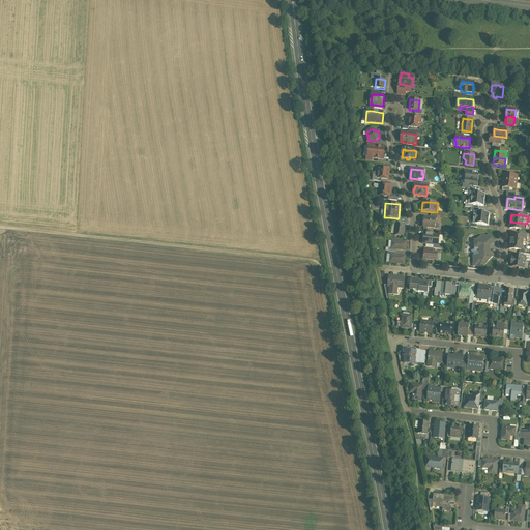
[(430,218),(424,217),(423,227),(434,229),(434,228),(435,223),(435,219),(430,218)]
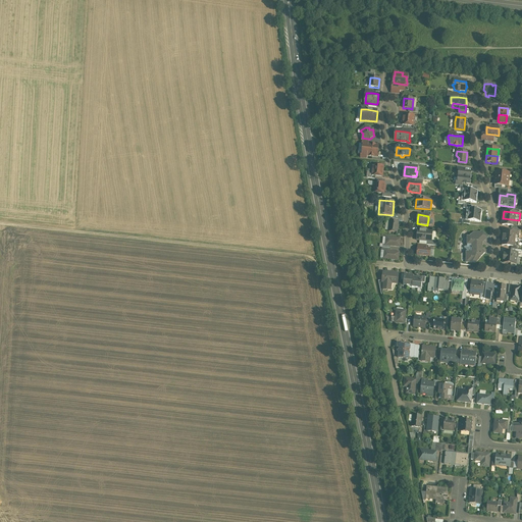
[(519,220),(503,218),(502,225),(512,226),(518,226),(519,220)]
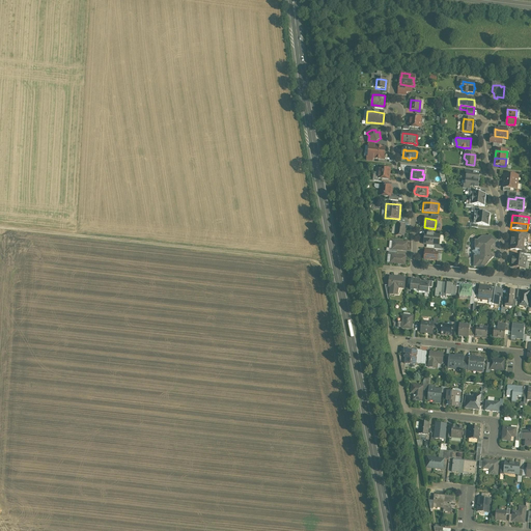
[(399,225),(397,225),(395,235),(403,236),(404,234),(406,230),(404,230),(404,226),(399,225)]
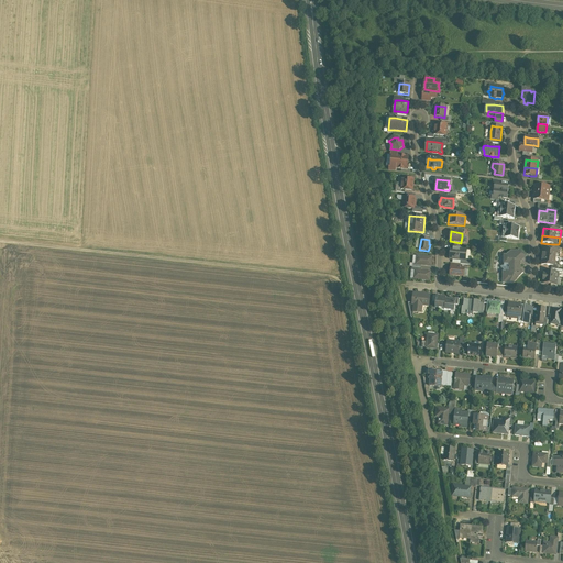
[(466,250),(451,249),(450,260),(454,260),(454,261),(457,261),(461,261),(465,261),(466,250)]
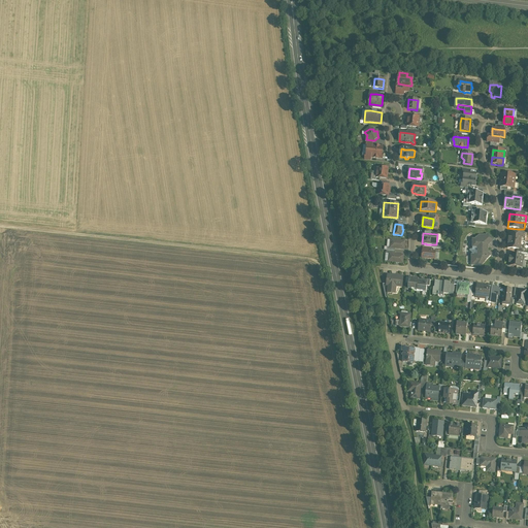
[(519,235),(509,234),(508,240),(525,242),(525,235),(519,235)]
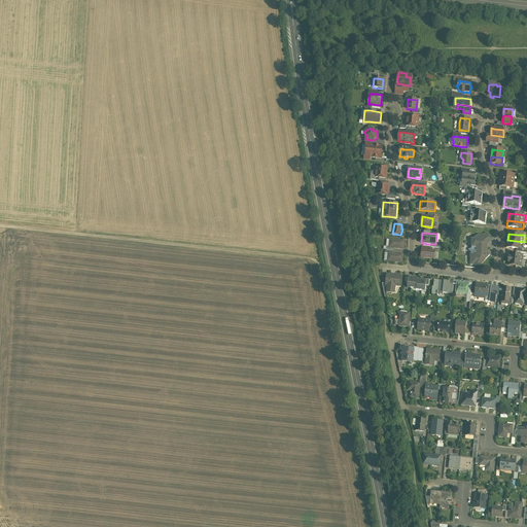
[(477,254),(470,254),(470,266),(481,266),(490,255),(487,251),(487,244),(492,239),(487,235),(485,237),(485,235),(479,235),(475,239),(471,239),(471,247),(477,247),(477,254)]
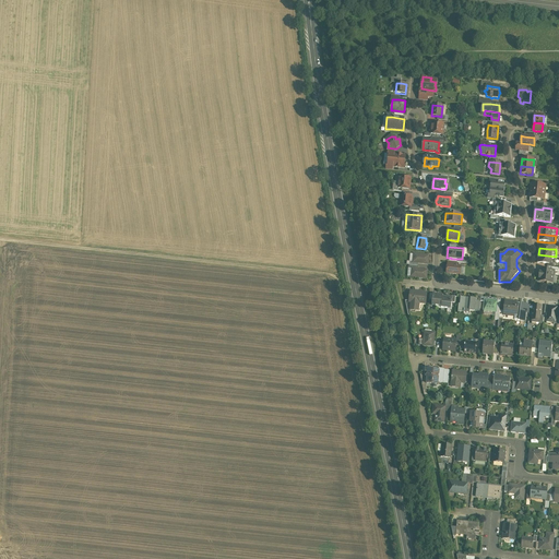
[(428,257),(414,254),(413,262),(418,263),(428,264),(428,257)]
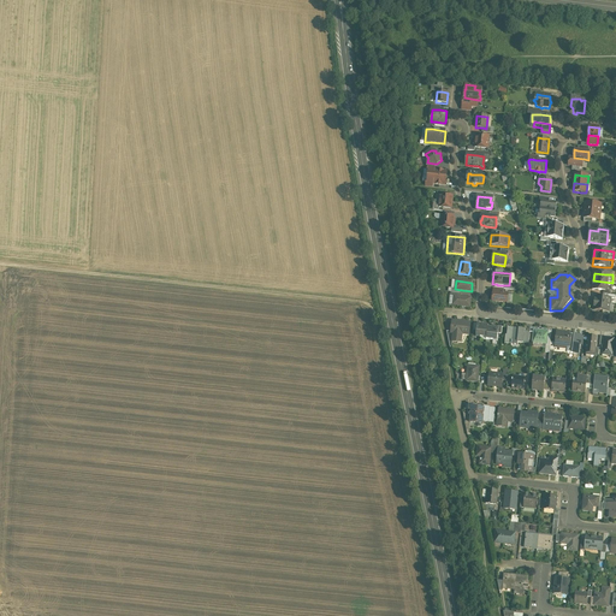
[(611,291),(612,283),(593,280),(592,290),(604,291),(611,291)]
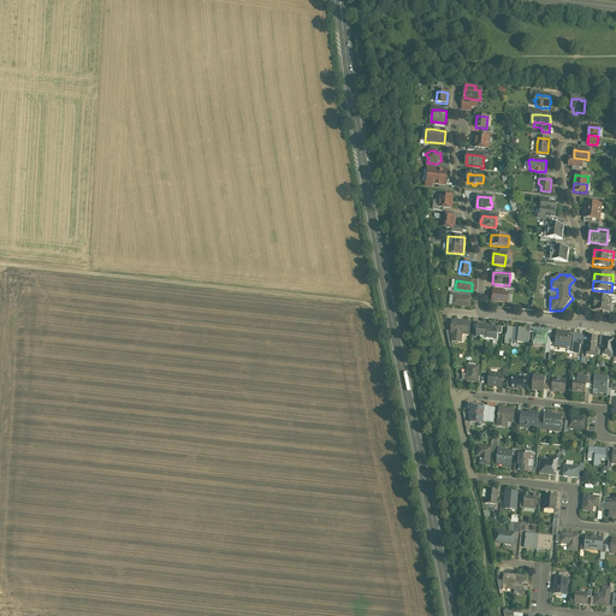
[(461,297),(454,296),(454,297),(452,306),(469,307),(471,298),(461,297)]
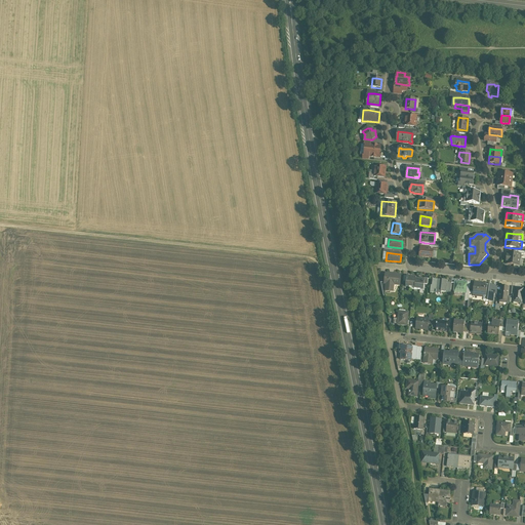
[(401,276),(386,274),(385,283),(385,284),(386,284),(385,291),(386,291),(391,292),(392,285),(400,286),(401,276)]
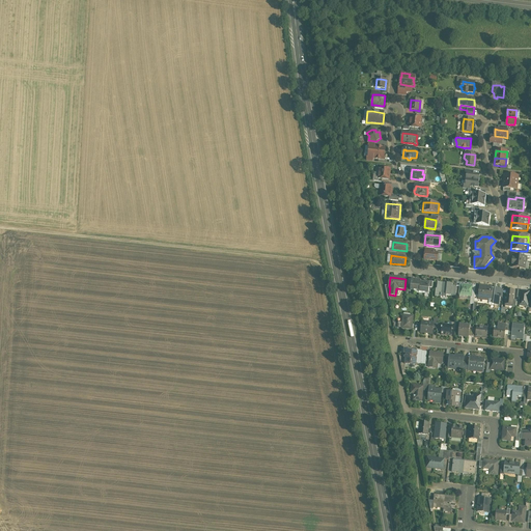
[(420,281),(411,280),(411,285),(410,290),(411,290),(419,291),(420,282),(420,281)]
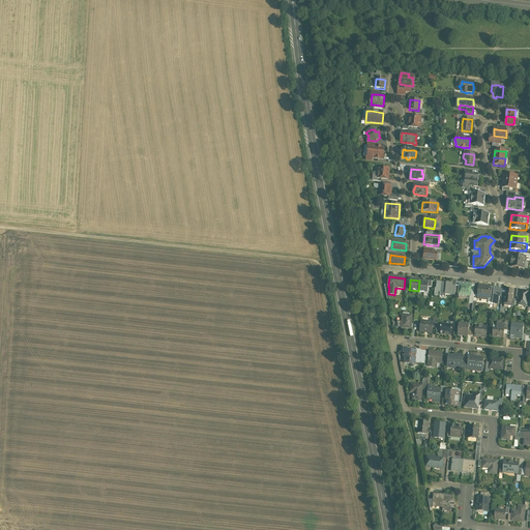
[(429,283),(419,282),(418,291),(418,292),(428,293),(428,287),(429,283)]
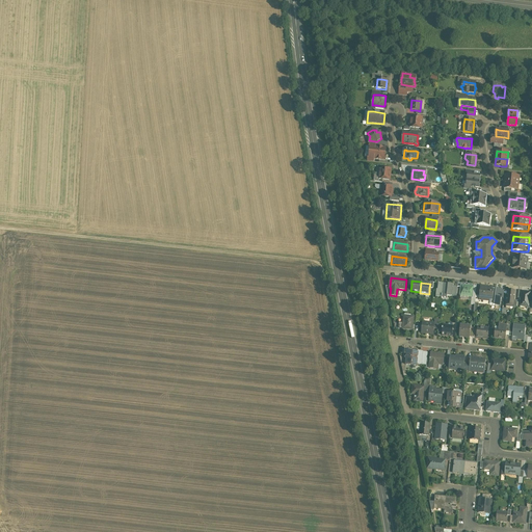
[(453,285),(448,284),(439,283),(437,290),(436,290),(435,296),(447,298),(447,296),(452,296),(453,286),(453,285)]
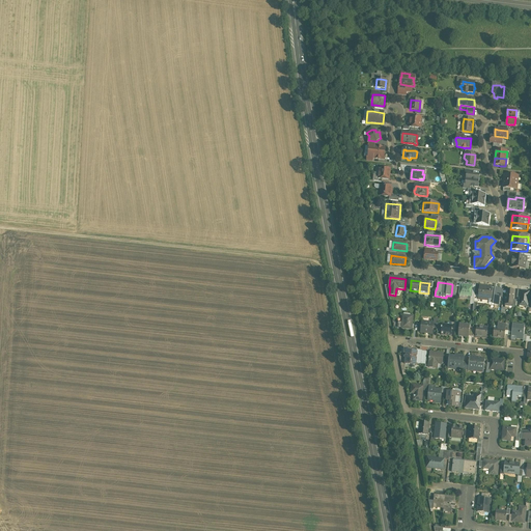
[(472,286),(460,285),(459,296),(471,297),(472,291),(472,286)]
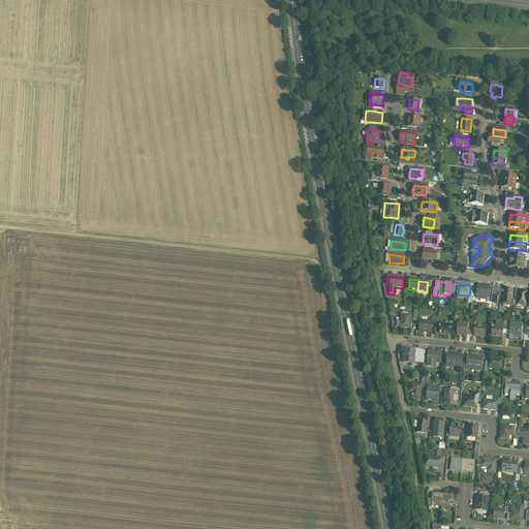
[(488,287),(477,286),(476,294),(476,298),(487,299),(488,287)]
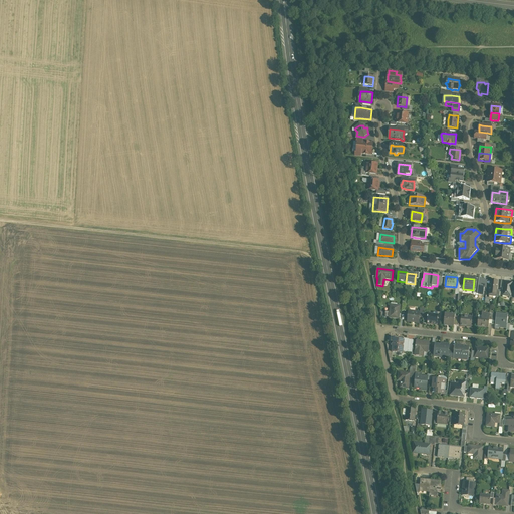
[(498,281),(490,280),(489,295),(496,296),(497,290),(498,281)]
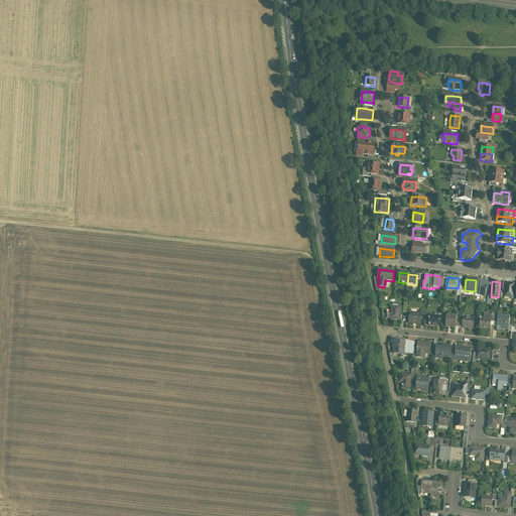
[(514,284),(506,283),(505,288),(505,294),(507,295),(508,295),(508,297),(512,297),(513,293),(514,284)]
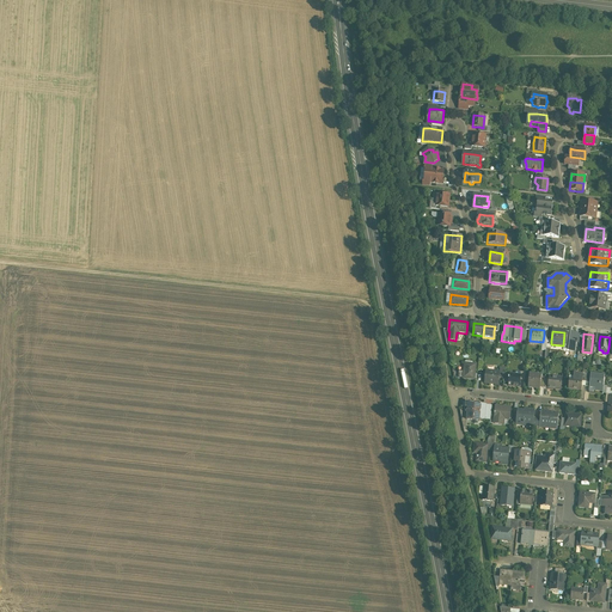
[(476,366),(465,363),(463,379),(475,380),(476,366)]
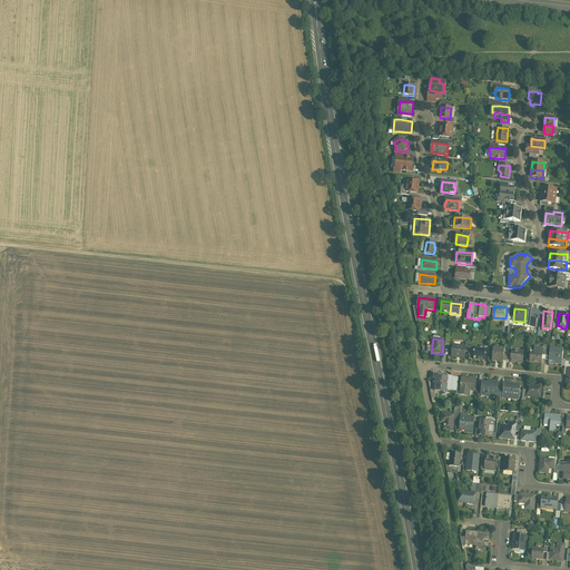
[(465,347),(453,345),(451,357),(464,359),(464,353),(465,347)]
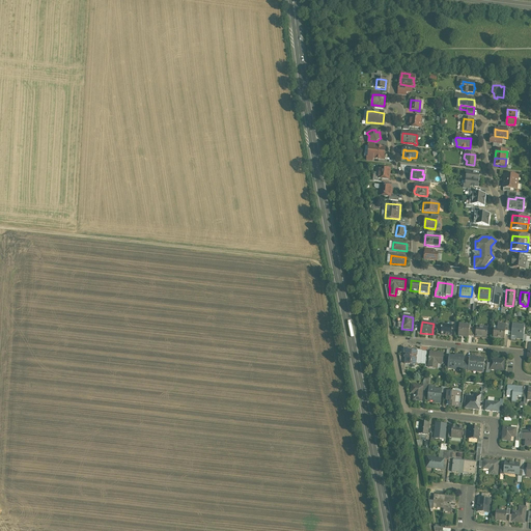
[(459,324),(459,325),(458,337),(468,338),(469,336),(469,330),(470,328),(463,327),(464,325),(463,324),(462,324),(460,324),(459,324)]
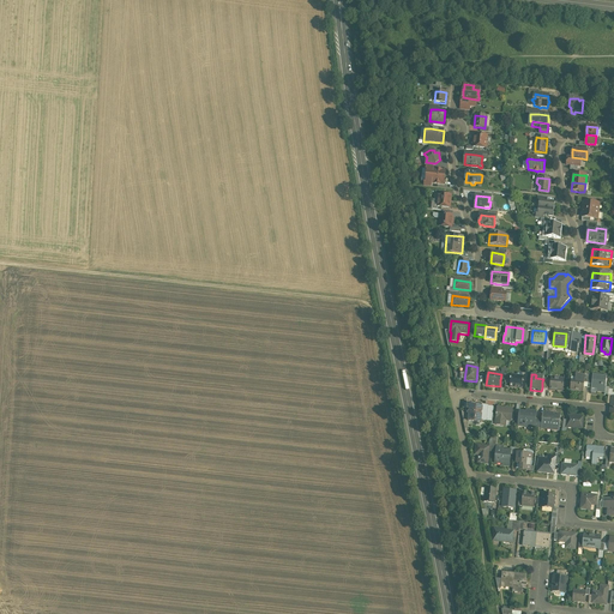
[(517,377),(511,375),(511,380),(510,379),(510,381),(511,381),(510,387),(522,389),(522,381),(523,379),(522,379),(517,378),(517,377)]
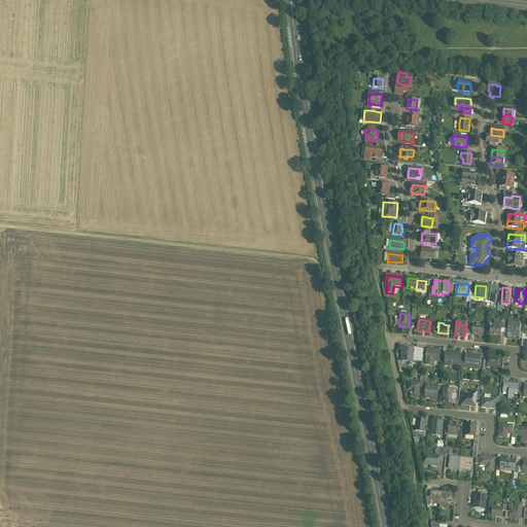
[(508,322),(507,331),(507,334),(512,335),(512,336),(519,337),(520,332),(521,324),(508,322)]
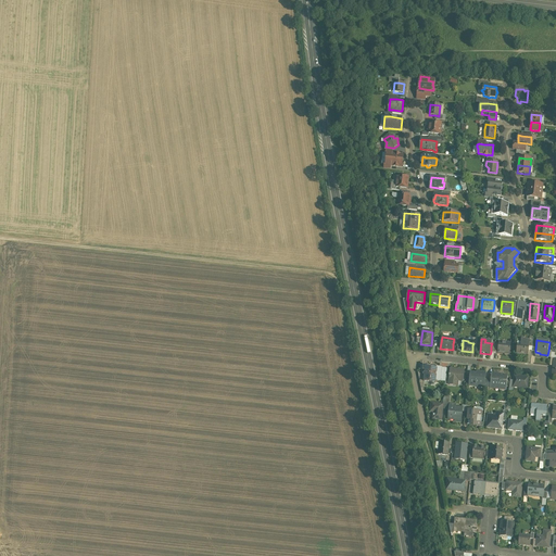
[(505,344),(498,343),(497,353),(497,354),(509,355),(510,343),(505,342),(505,344)]
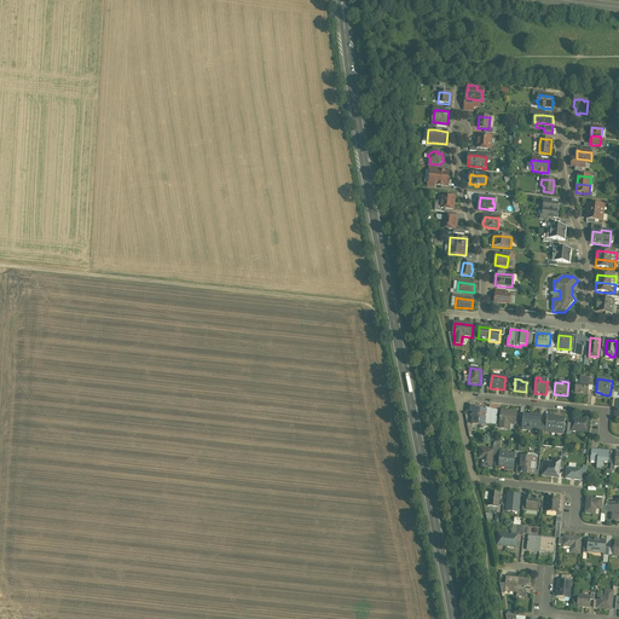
[(580,385),(576,385),(574,394),(588,395),(589,392),(589,387),(589,386),(580,385)]
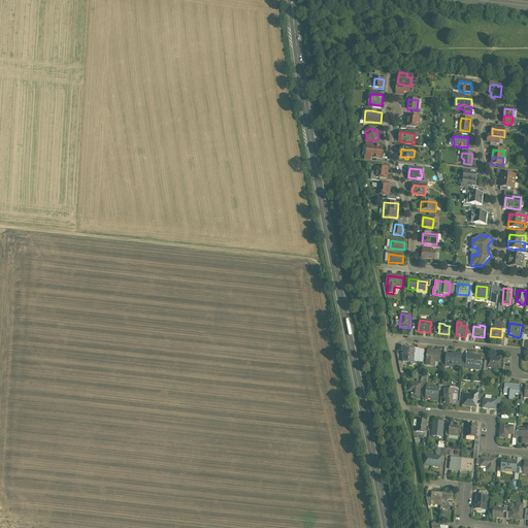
[(420,350),(415,350),(415,351),(405,350),(404,355),(403,355),(402,362),(414,363),(414,361),(419,361),(419,358),(420,351),(420,350)]
